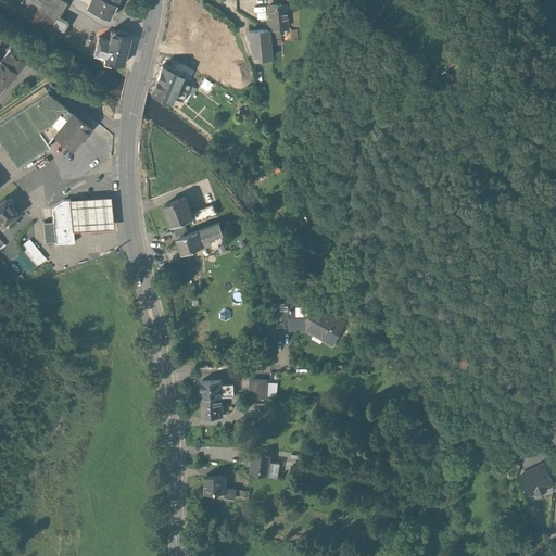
[(25,0),(20,11),(68,42),(73,33),(65,28),(67,25),(59,20),(67,4),(59,0),(25,0)]
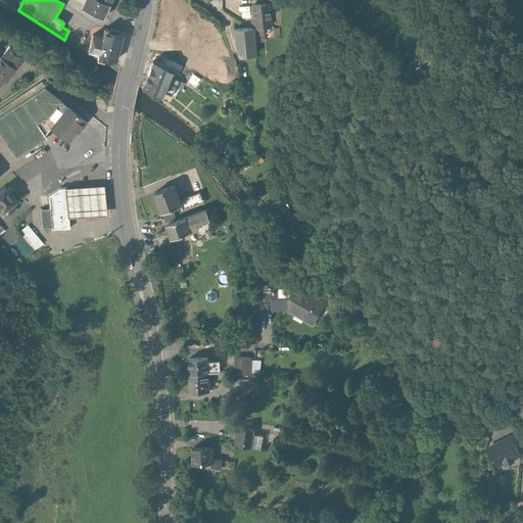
[(104,18),(110,4),(101,0),(86,0),(83,8),(104,18)]
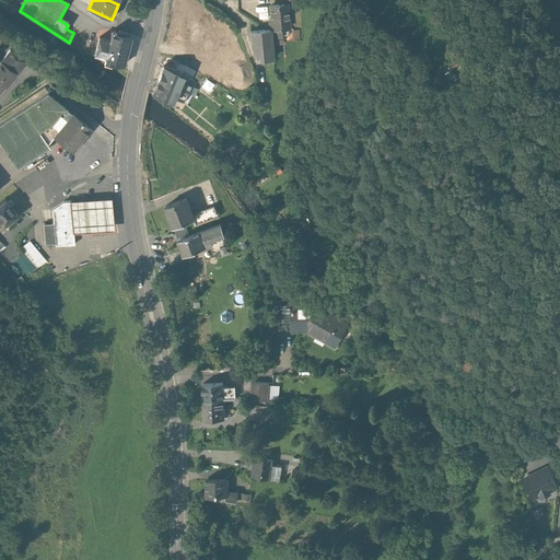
[(269,21),(270,31),(271,39),(283,38),(282,30),(290,28),(288,6),(270,7),(271,21),(269,21)]
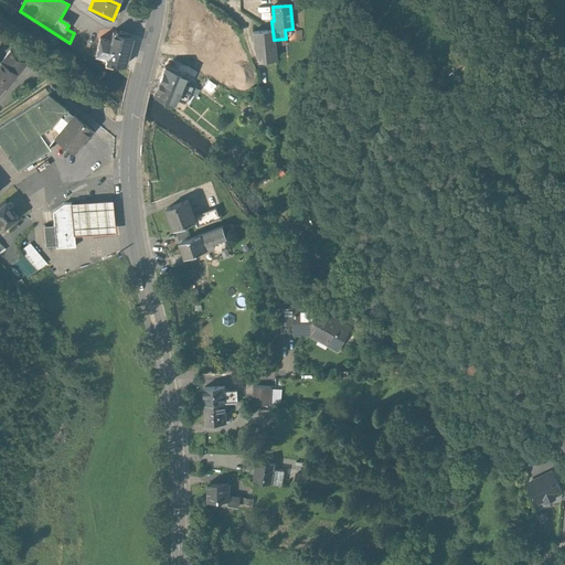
[(256,56),(262,55),(275,54),(274,40),(273,31),(253,32),(254,48),(256,48),(256,56)]
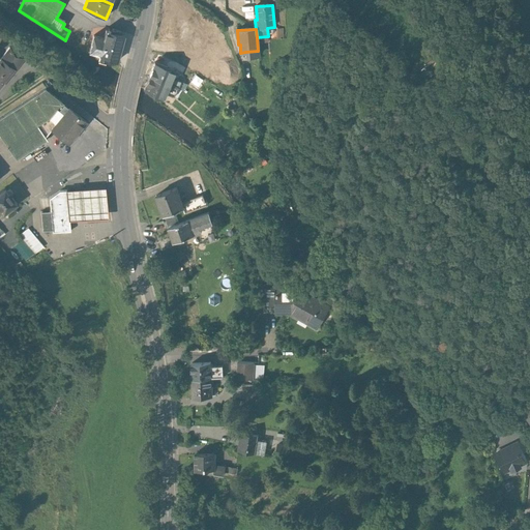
[(117,62),(124,36),(122,35),(123,32),(112,30),(111,33),(107,31),(105,38),(94,36),(90,53),(98,55),(97,59),(109,62),(110,60),(117,62)]
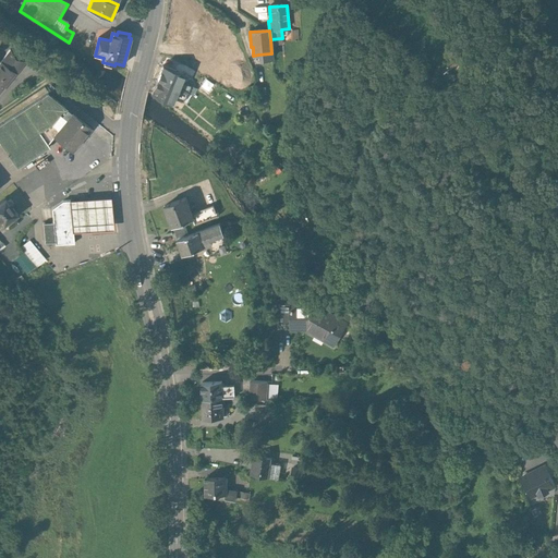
[(11,50),(0,63),(0,79),(9,86),(26,63),(11,50)]
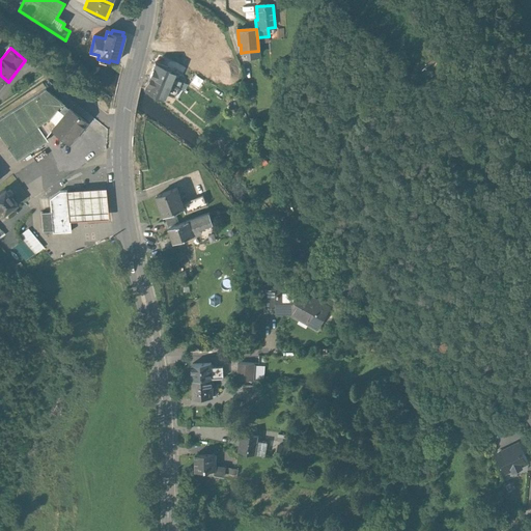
[(156,63),(150,77),(176,87),(178,89),(183,84),(171,79),(174,71),(156,63)]
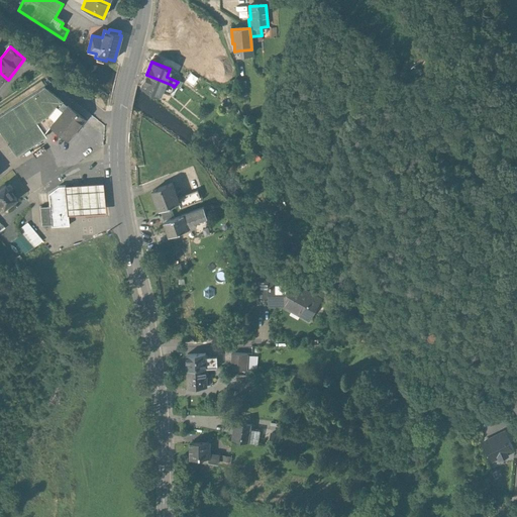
[(180,83),(194,92),(202,81),(188,71),(180,83)]
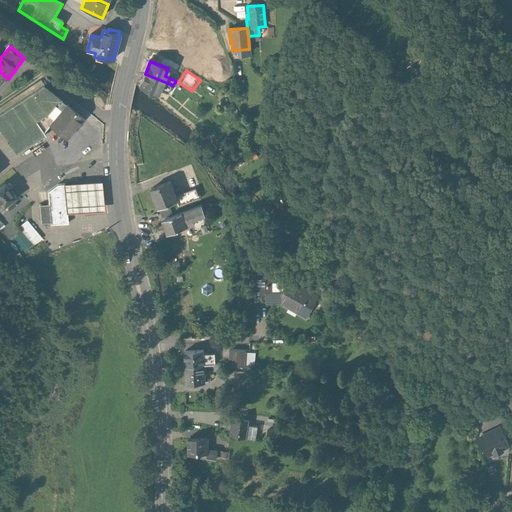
[(169,94),(172,86),(170,84),(145,74),(140,86),(157,96),(160,90),(169,94)]
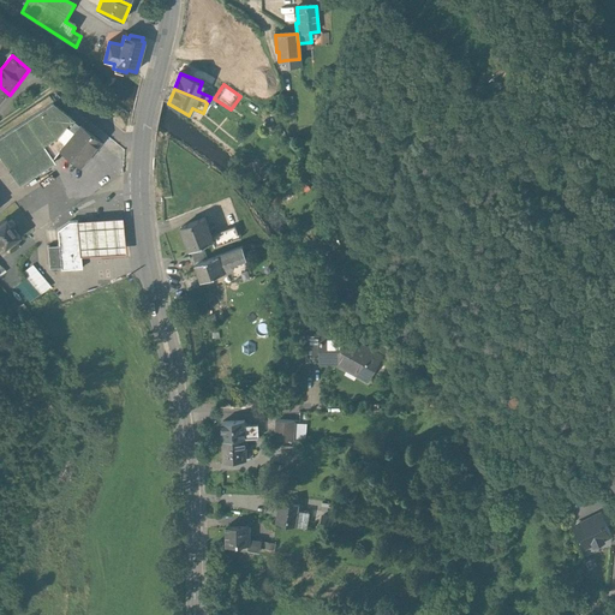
[(60,100),(0,141),(0,161),(1,161),(19,189),(55,165),(53,160),(60,151),(81,126),(70,118),(75,112),(60,100)]
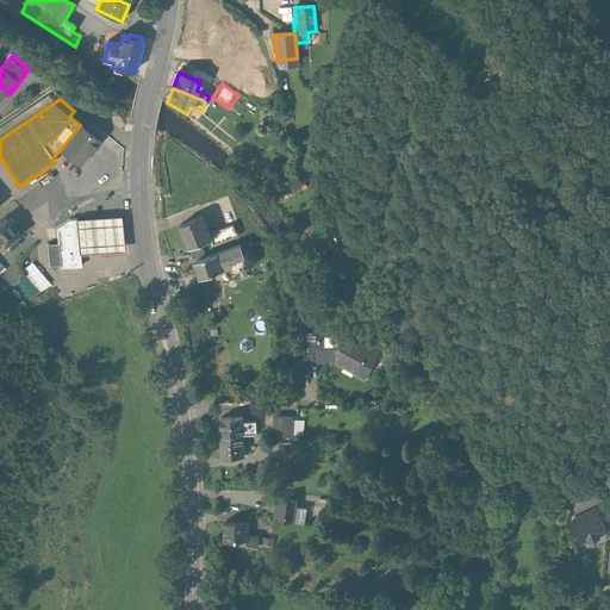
[(100,139),(80,124),(80,125),(60,150),(79,166),(100,139)]
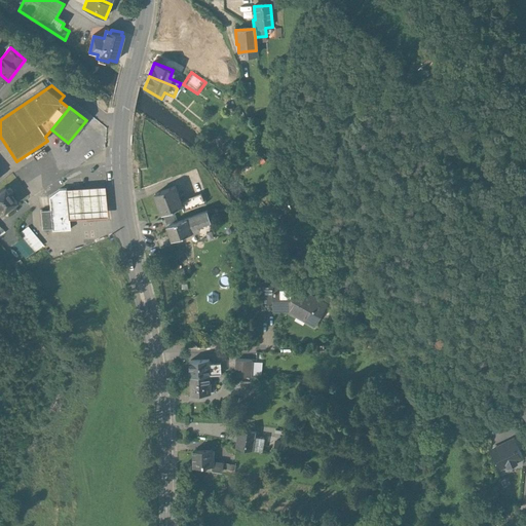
[(176,187),(153,195),(161,215),(163,215),(174,211),(183,208),(182,202),(176,187)]
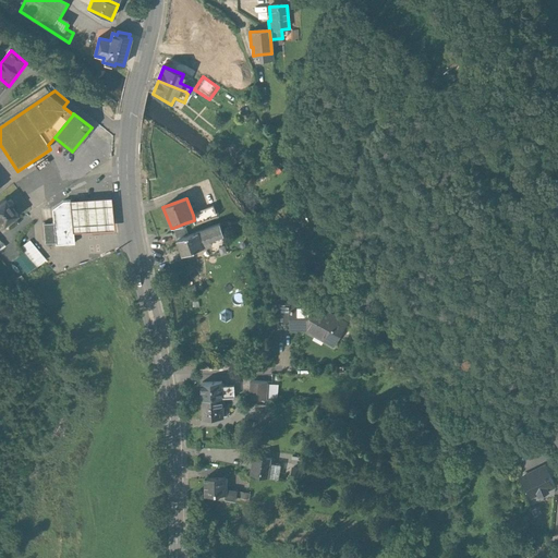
[(99,199),(72,202),(74,234),(102,232),(116,231),(112,199),(99,199)]
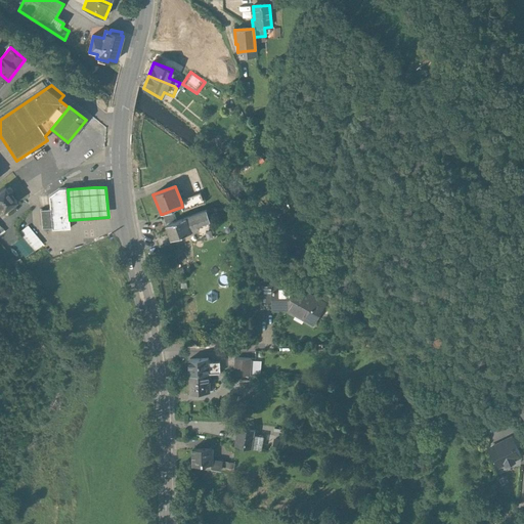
[(14,210),(19,206),(12,198),(13,197),(13,195),(13,193),(12,191),(10,191),(9,191),(8,191),(6,189),(0,193),(0,212),(4,217),(14,210)]
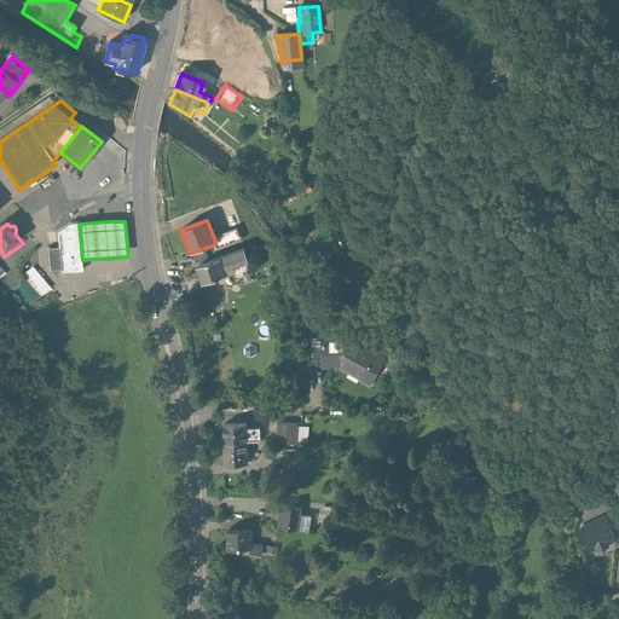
[(61,277),(84,276),(82,260),(80,224),(70,225),(58,236),(59,253),(48,253),(51,276),(61,275),(61,277)]
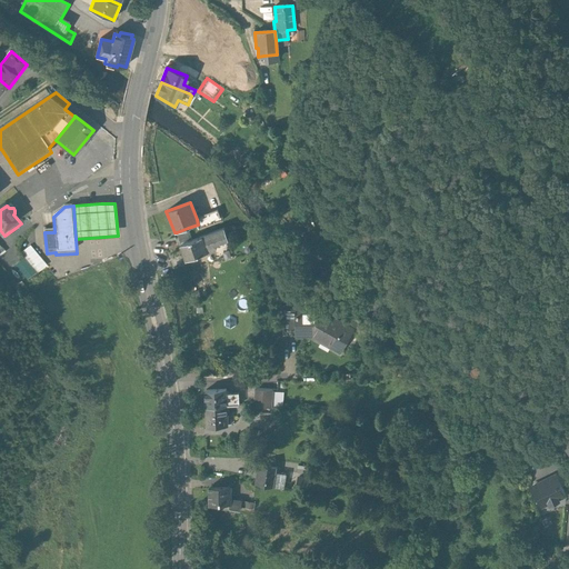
[(218,211),(197,219),(198,225),(200,229),(221,221),(218,211)]
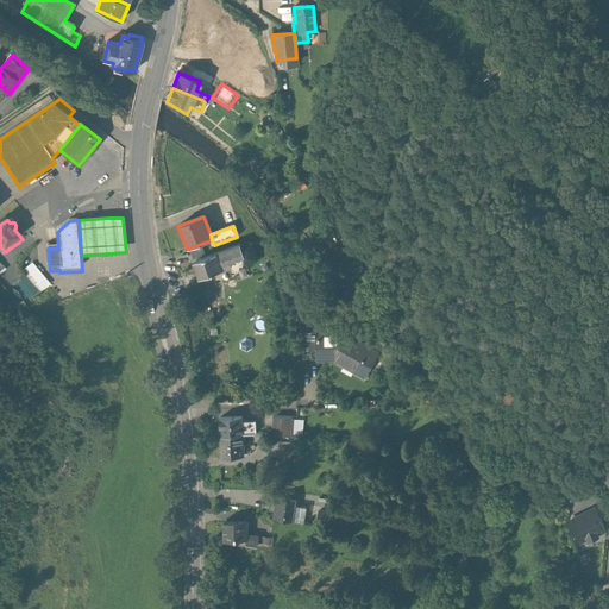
[(201,244),(189,249),(194,262),(206,257),(201,244)]
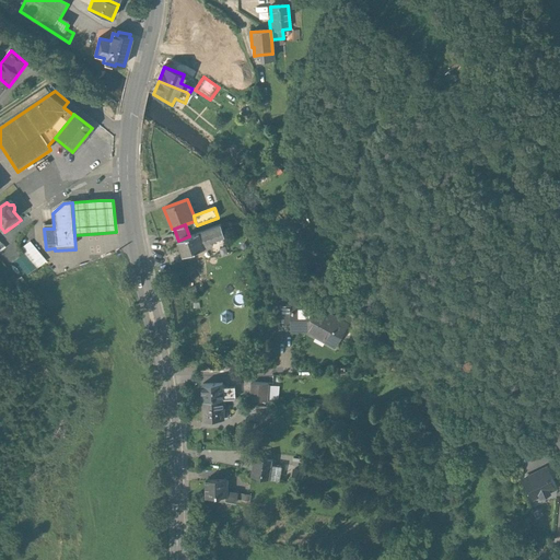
[(178,241),(176,242),(183,257),(214,246),(212,242),(225,237),(221,225),(189,236),(178,241)]
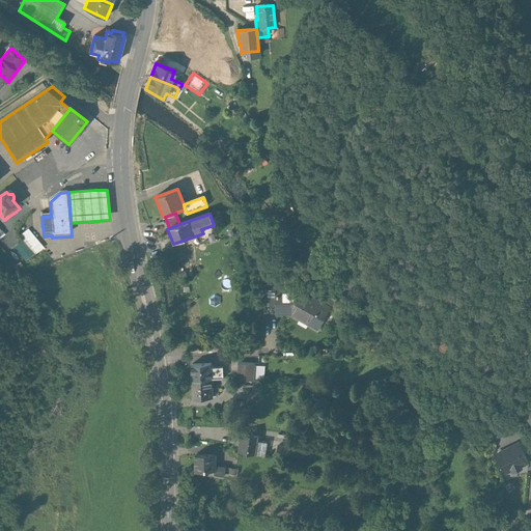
[(45,252),(30,233),(21,241),(24,244),(12,253),(25,268),(45,252)]
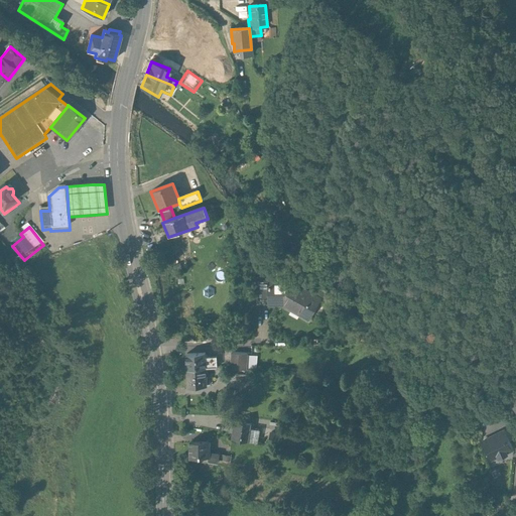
[(20,258),(15,261),(22,270),(27,267),(20,258)]
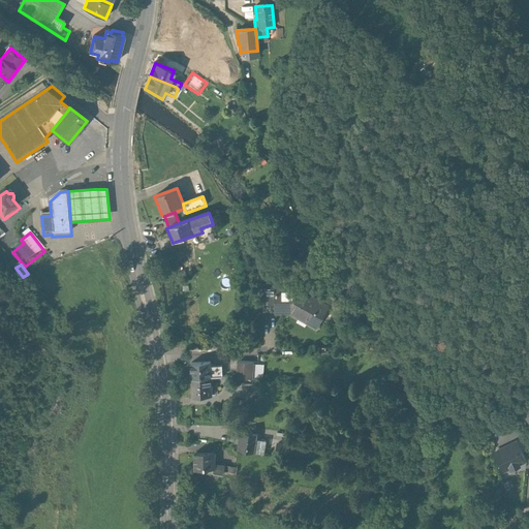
[(289,316),(317,331),(331,307),(298,288),(275,287),(275,288),(265,289),(265,312),(275,312),(276,316),(289,316)]
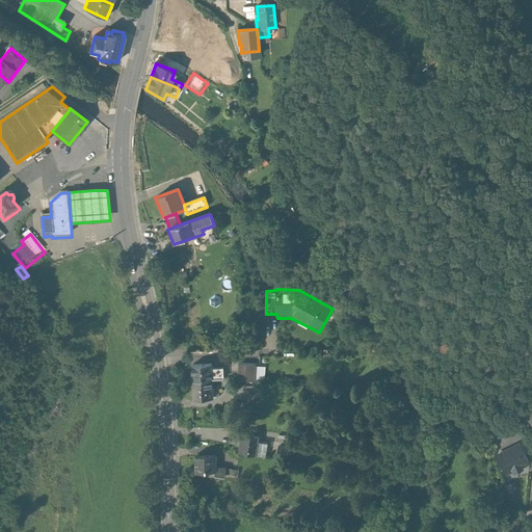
[(239,363),(237,379),(255,380),(256,365),(239,363)]
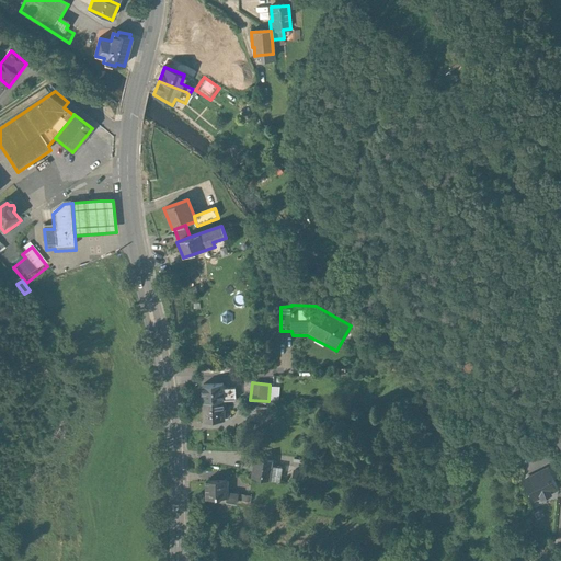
[(222,384),(202,386),(203,402),(224,401),(236,401),(236,399),(236,389),(222,389),(222,384)]
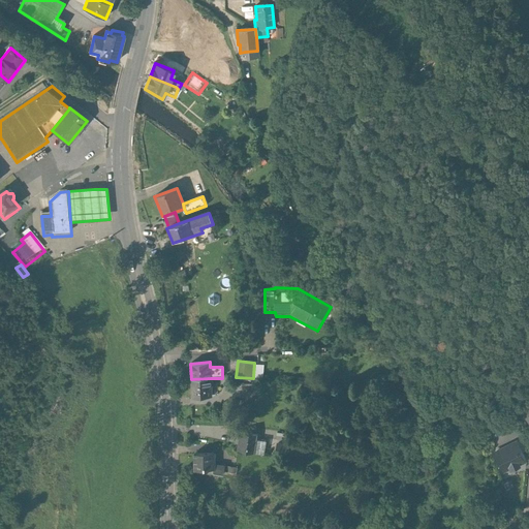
[(211,378),(191,379),(192,398),(212,397),(211,378)]
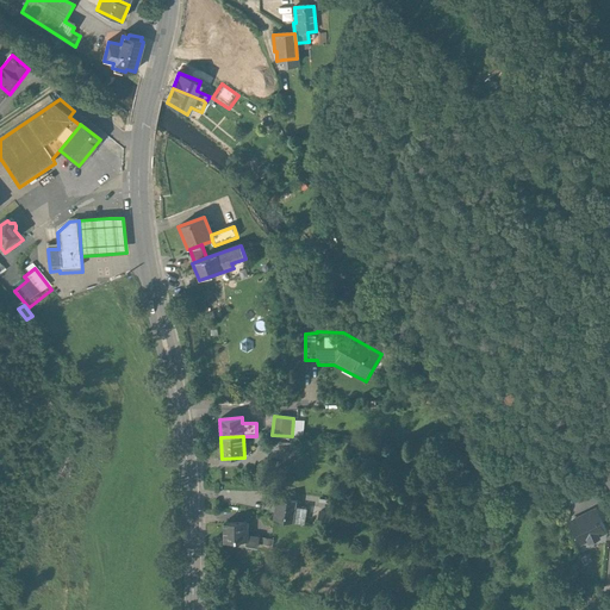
[(277,499),(274,521),(306,527),(307,509),(298,508),(298,502),(277,499)]
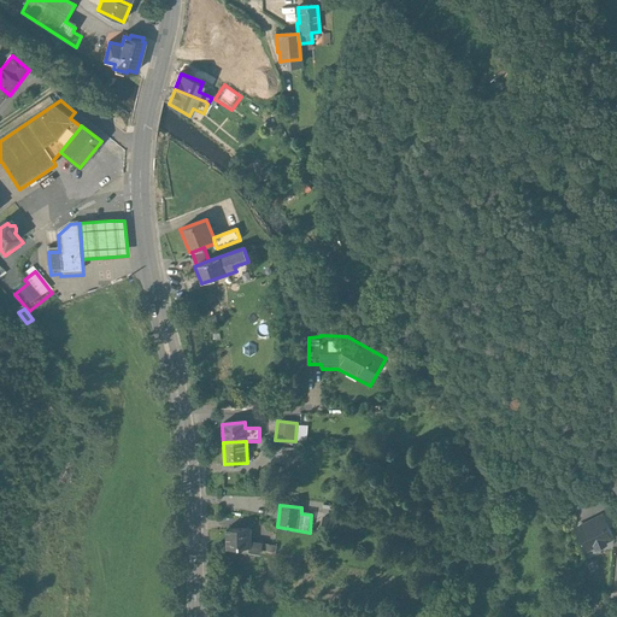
[(579,522),(588,544),(589,544),(588,540),(595,538),(598,542),(606,539),(606,536),(615,533),(604,510),(579,522)]
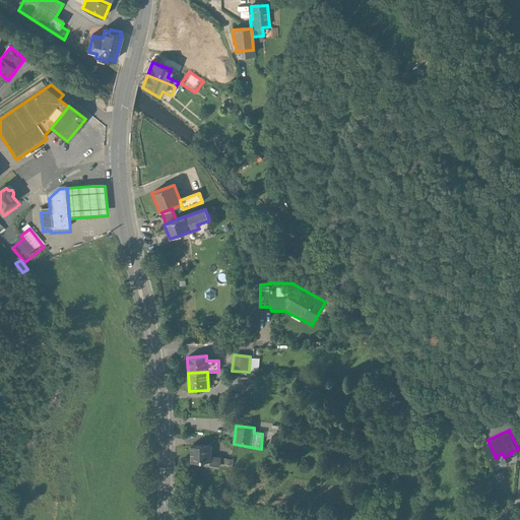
[(210,446),(191,446),(191,462),(201,462),(209,462),(211,462),(210,456),(210,446)]
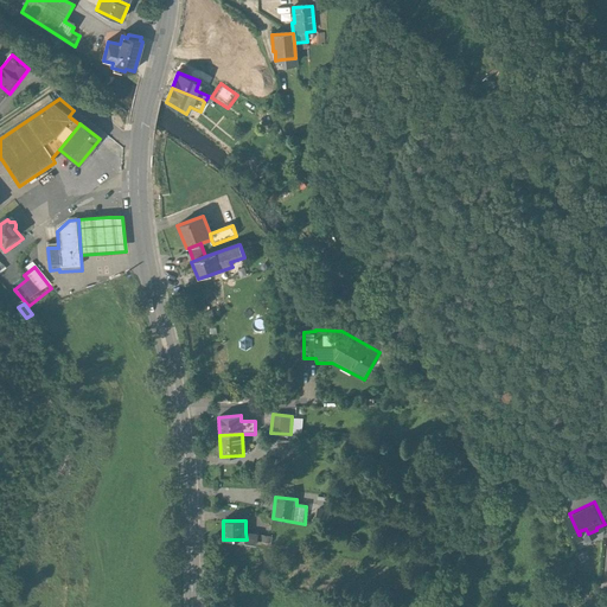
[(273,538),(246,532),(247,540),(244,540),(235,540),(236,544),(244,544),(256,547),(257,543),(272,545),(273,538)]
